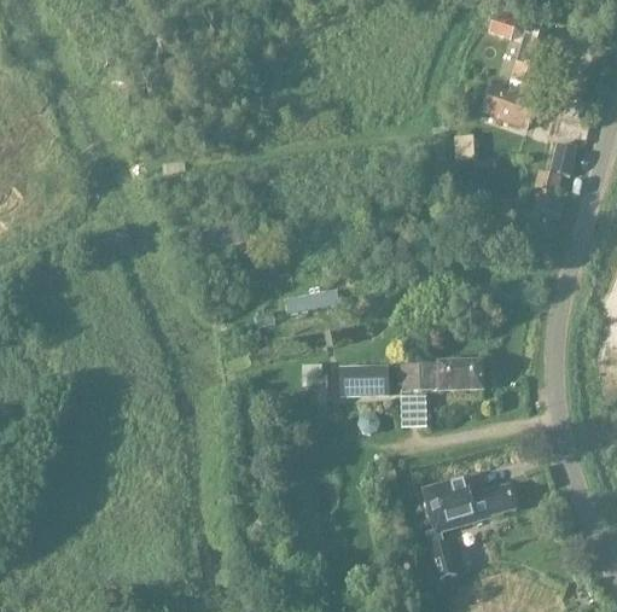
[(493,17),(488,33),(511,40),(516,24),(493,17)]
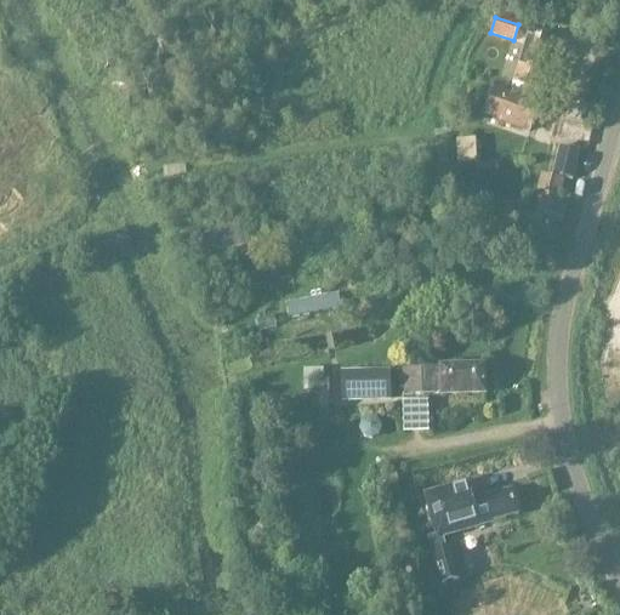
[(529,126),(538,102),(536,101),(540,90),(541,91),(557,44),(527,34),(511,81),(513,83),(511,89),(495,84),(485,112),(529,126)]
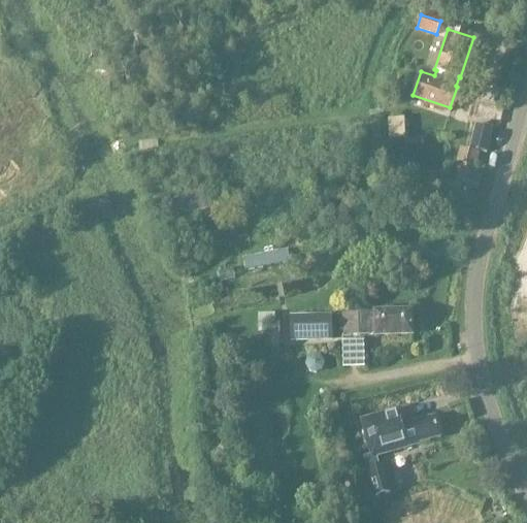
[(494,125),(476,120),(470,145),(488,151),(494,125)]
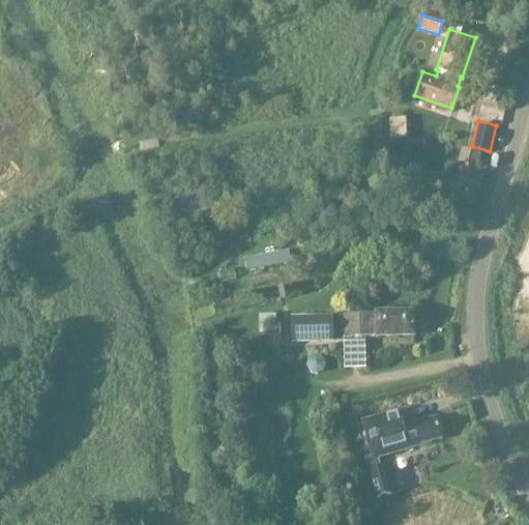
[(243,257),(245,268),(289,259),(286,248),(243,257)]
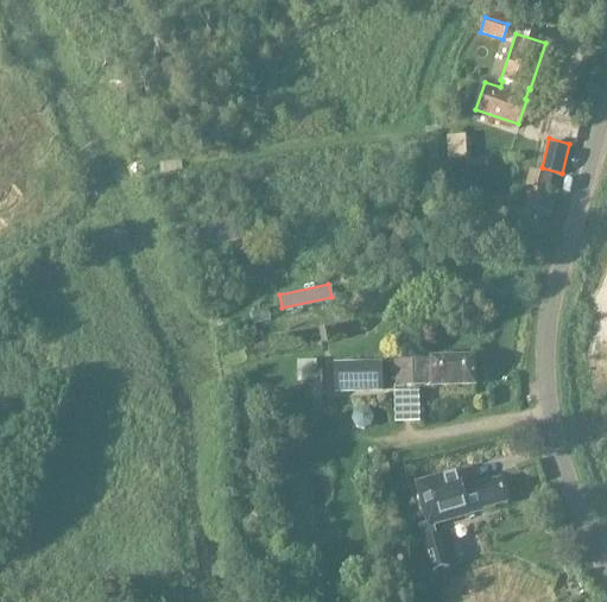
[(270,305),(246,308),(247,322),(271,319),(270,305)]
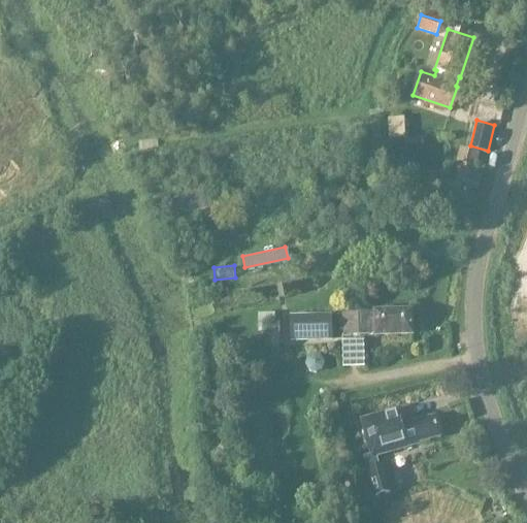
[(413,333),(413,330),(412,308),(375,309),(375,308),(342,309),(343,333),(372,331),(372,335),(413,333)]
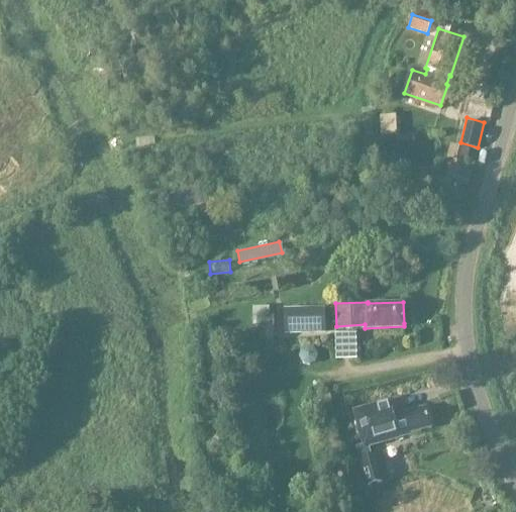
[(326,331),(325,305),(284,306),(285,332),(326,331)]
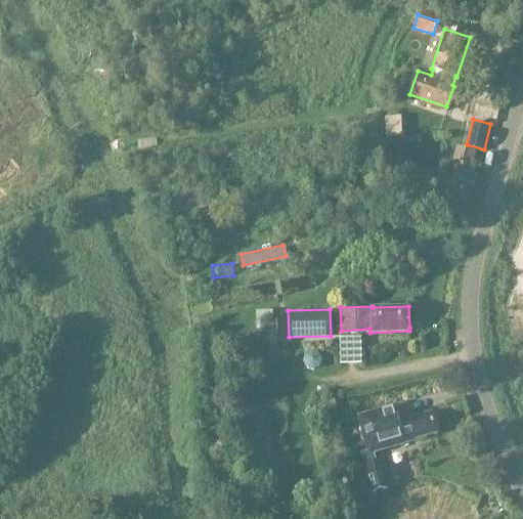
[(277,331),(276,317),(265,317),(265,318),(255,318),(255,331),(277,331)]
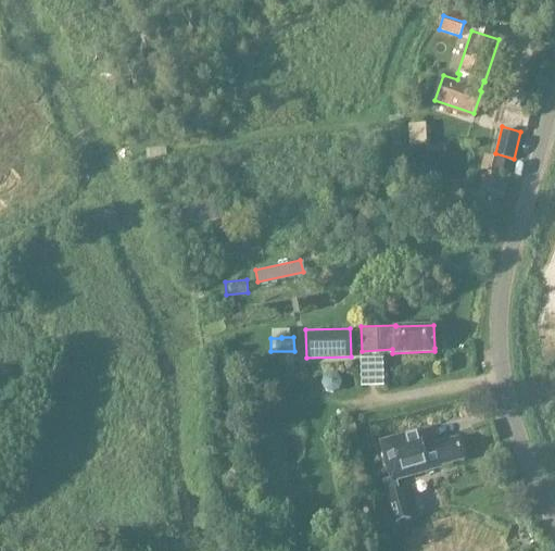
[(399,488),(396,481),(395,477),(432,466),(432,464),(462,455),(456,436),(426,445),(421,426),(379,437),(390,475),(382,476),(394,518),(417,512),(410,485),(399,488)]
